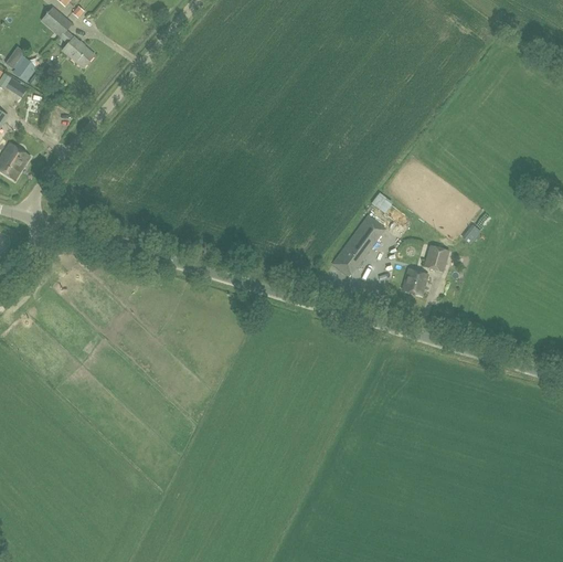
[(78,13),(85,6),(80,1),(73,8),(78,13)]
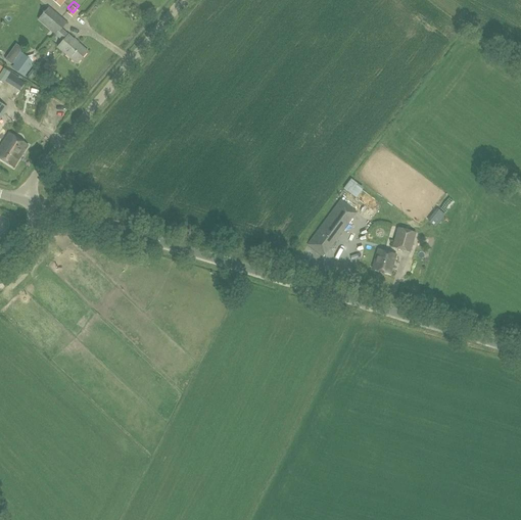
[(56,45),(75,60),(85,48),(59,26),(64,19),(48,4),(37,16),(61,39),(56,45)]
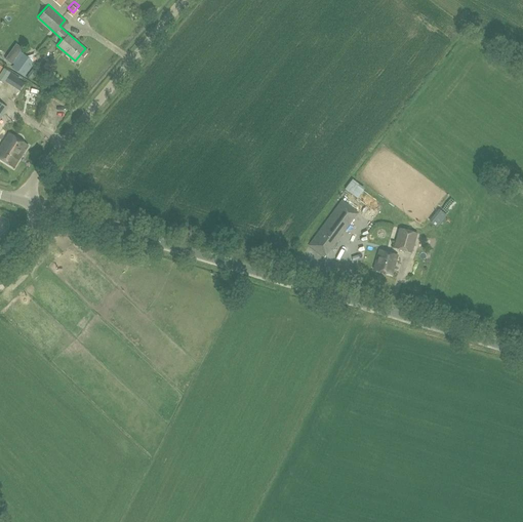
[(0,80),(4,83),(11,72),(2,66),(0,69),(0,80)]
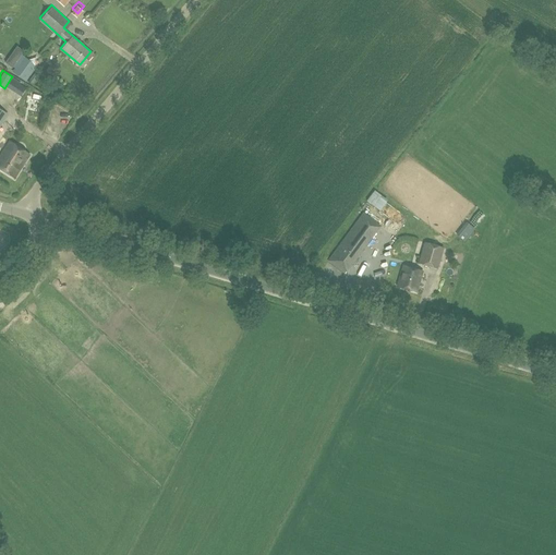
[(0,168),(13,177),(27,153),(8,140),(0,152),(0,168)]
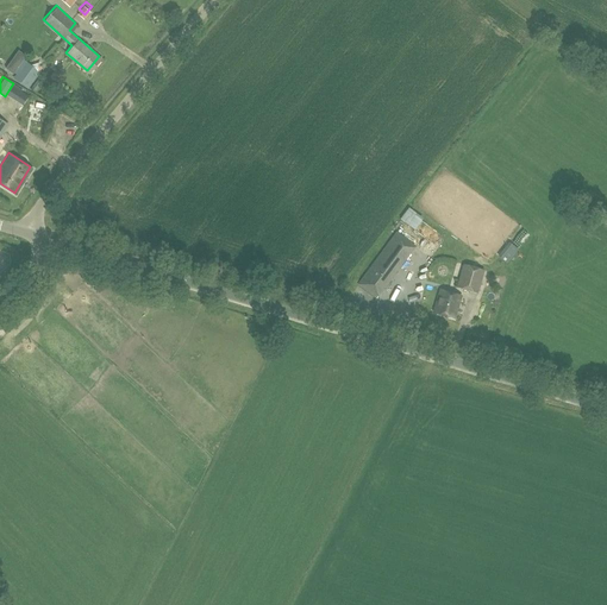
[(402,212),(406,220),(419,214),(414,206),(402,212)]
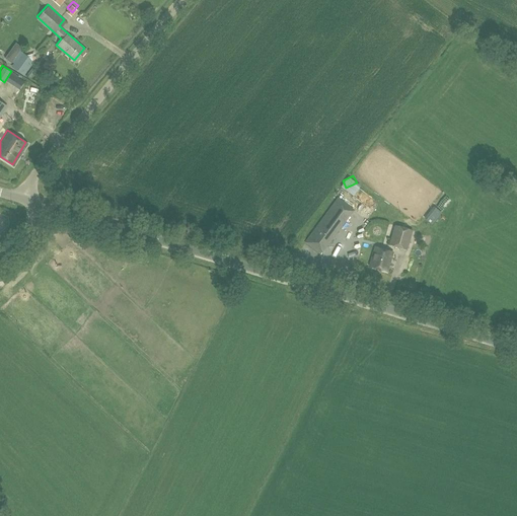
[(354,208),(339,197),(306,240),(321,251),(354,208)]
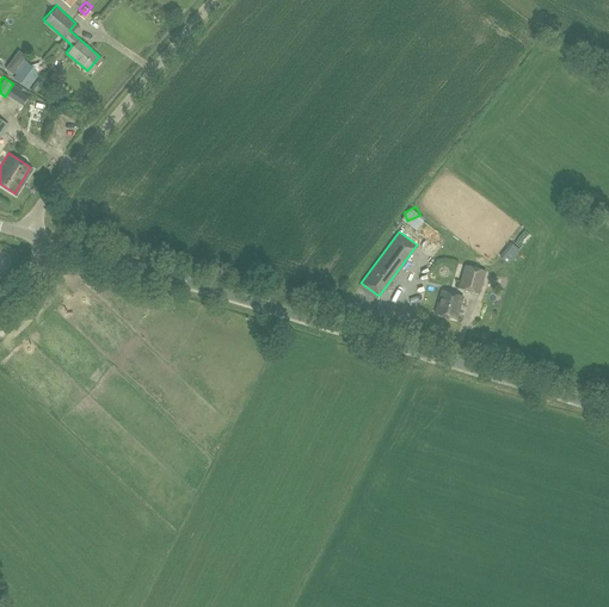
[(477,291),(483,268),(462,262),(456,285),(477,291)]
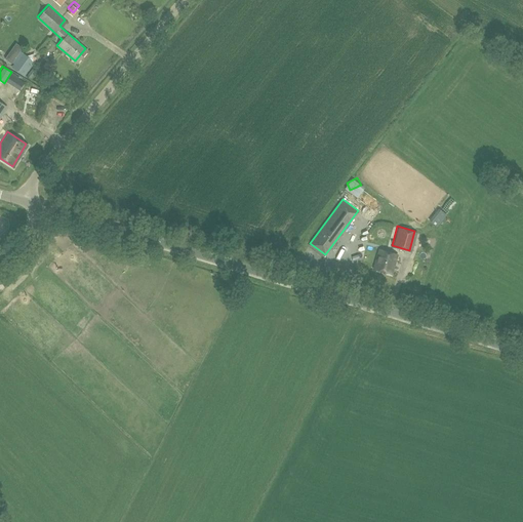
[(390,272),(395,252),(376,248),(371,268),(390,272)]
